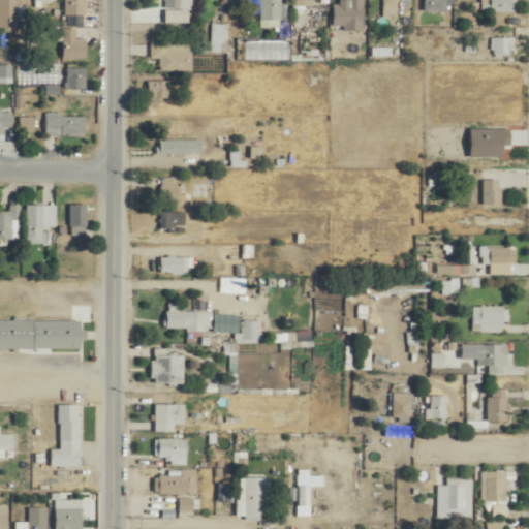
[(0,0),(0,32),(26,33),(26,0),(0,0)]
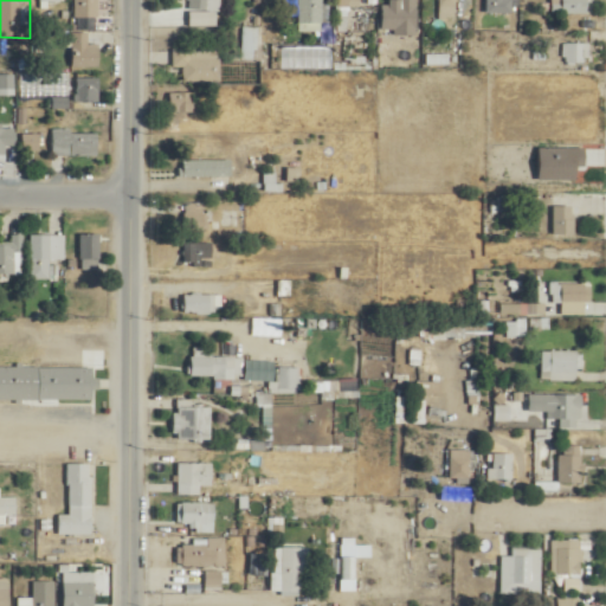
[(75,0),(75,18),(98,18),(97,0),(75,0)]
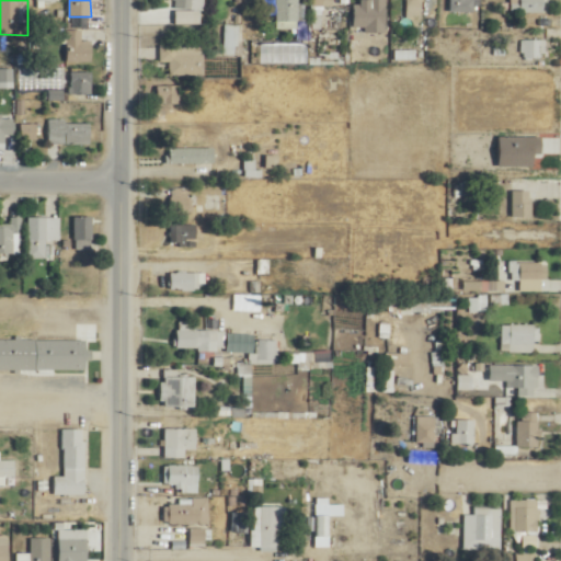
[(175,0),(176,11),(205,10),(204,0),(175,0)]
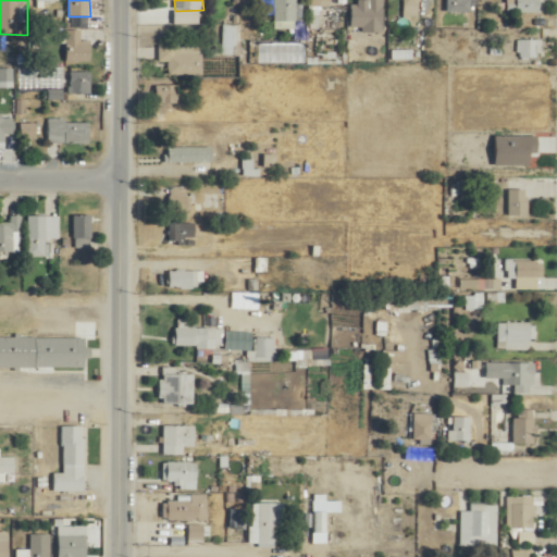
[(272,0),(273,29),(295,29),(295,0),(272,0)]
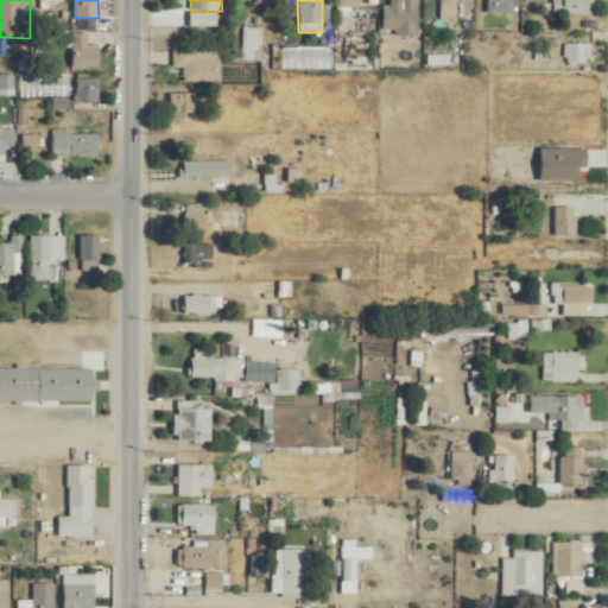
[(587,0),(553,0),(553,14),(588,14),(587,0)]
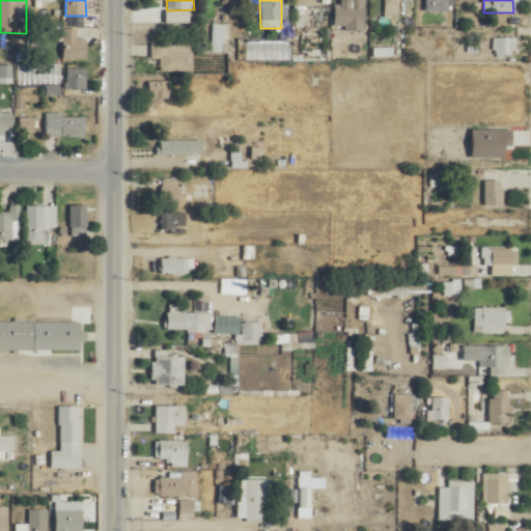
[(87,60),(87,39),(78,39),(78,29),(62,29),(62,60),(87,60)]
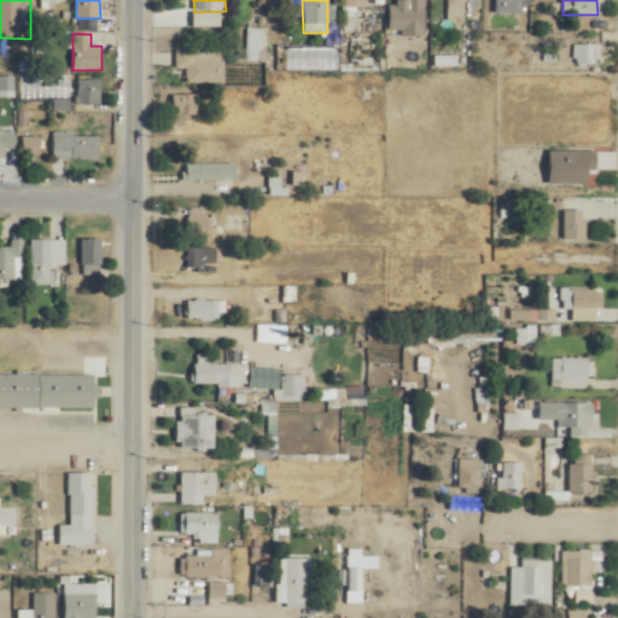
[(601,65),(601,44),(576,44),(576,65),(601,65)]
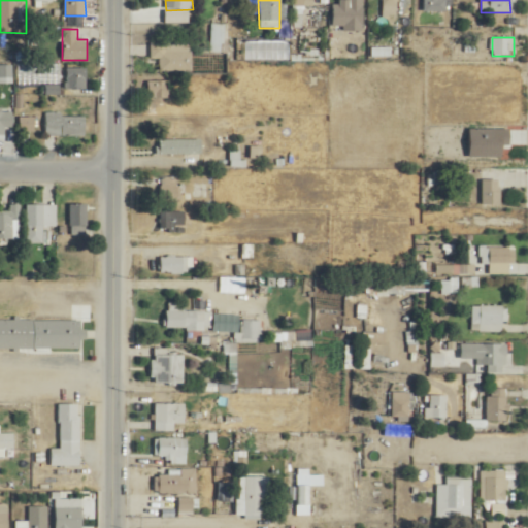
[(152,42),(152,61),(161,61),(161,71),(192,71),(192,42),(152,42)]
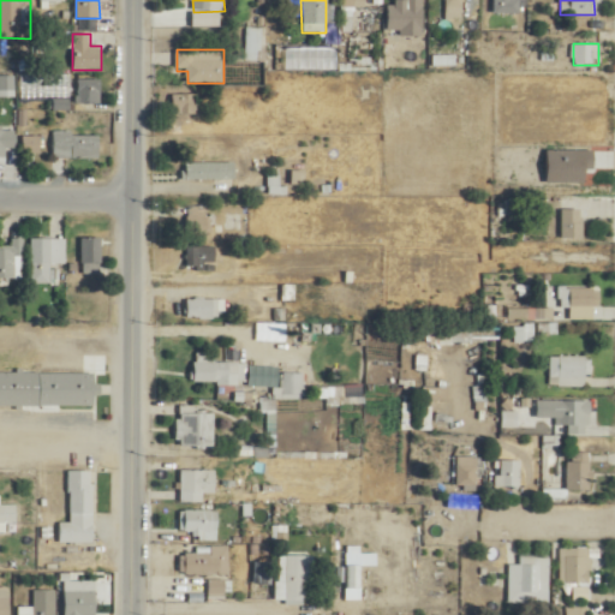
[(15,89),(15,77),(0,77),(0,84),(0,89),(15,89)]
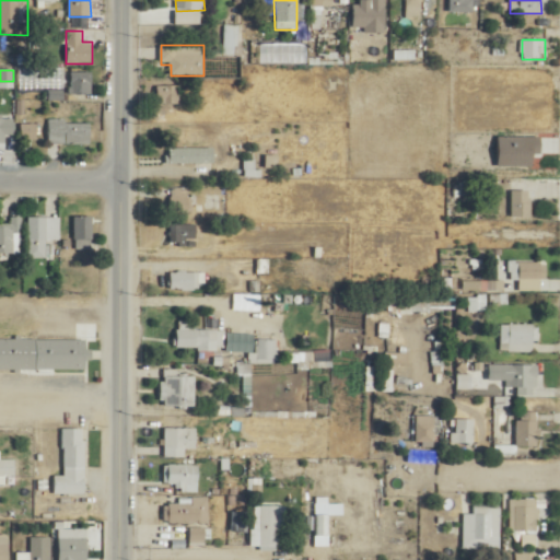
[(69,93),(92,93),(92,73),(69,73),(69,93)]
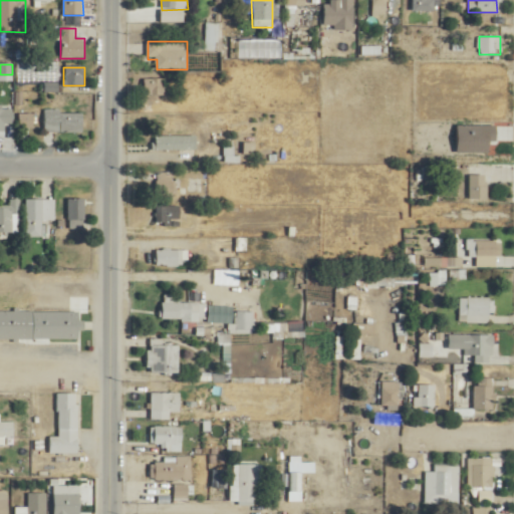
[(165,95),(165,78),(144,78),(144,95),(165,95)]
